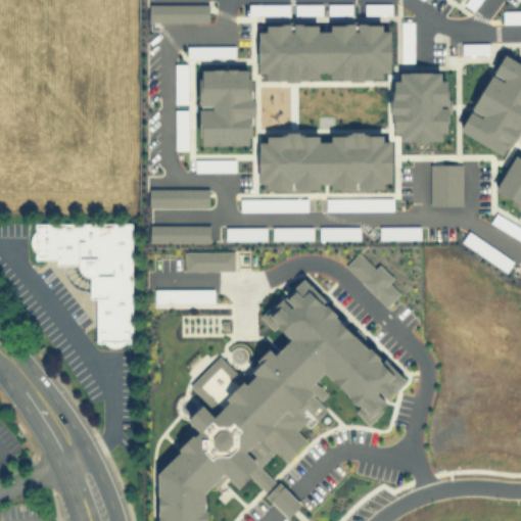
[(210,24),(210,5),(150,6),(150,24),(210,24)]
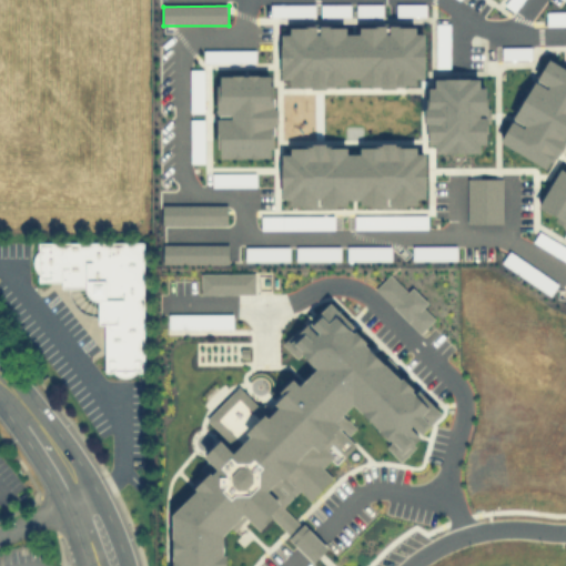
[(283,36),(291,36),(291,29),(303,29),(303,27),(316,27),(316,36),(322,36),(322,27),(336,27),(336,29),(347,29),(347,36),(361,36),(361,29),(372,29),(372,27),(387,27),(387,36),(391,36),(391,27),(406,27),(406,28),(417,28),(417,34),(425,34),(425,44),(426,44),(426,69),(426,79),(417,79),(417,87),(407,87),(407,88),(396,88),(396,90),(382,90),(382,89),(372,89),(372,87),(361,87),(361,80),(349,80),(349,87),(337,87),(337,89),(327,89),(327,90),(312,90),(312,88),(302,88),(302,86),(292,86),(292,80),(283,80),(283,70),(282,70),(282,46),(283,46),(283,36)]
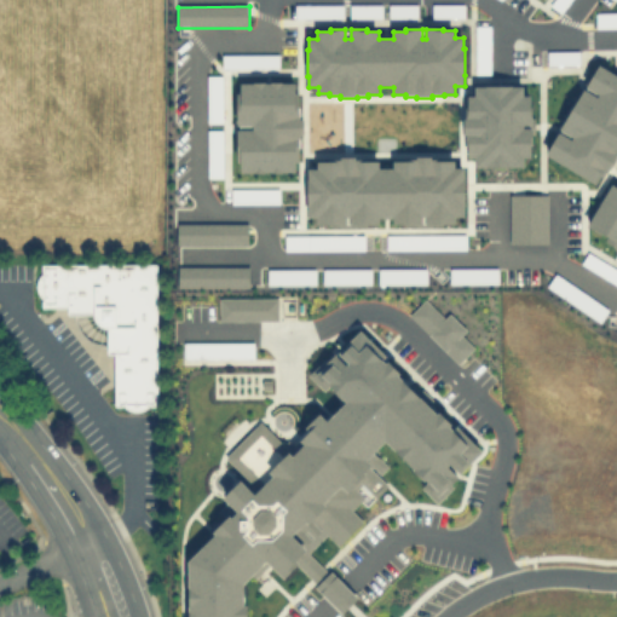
[(281,56),(224,57),(224,69),(281,69),(281,56)]
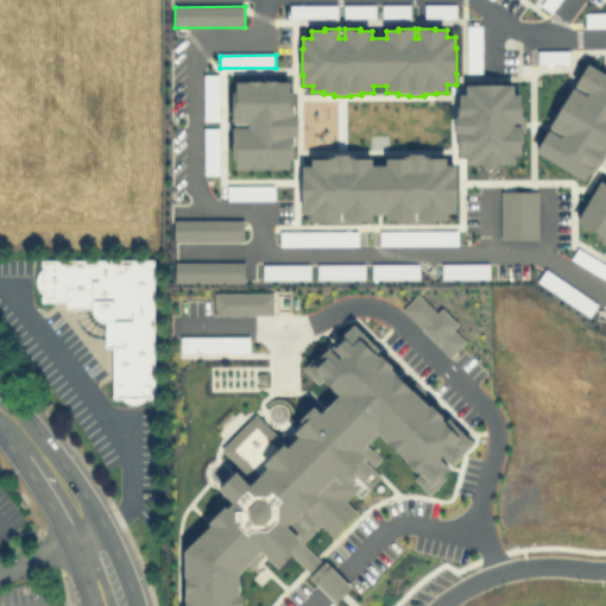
[(605,75),(586,64),(538,155),(591,183),(605,155),(605,75)]
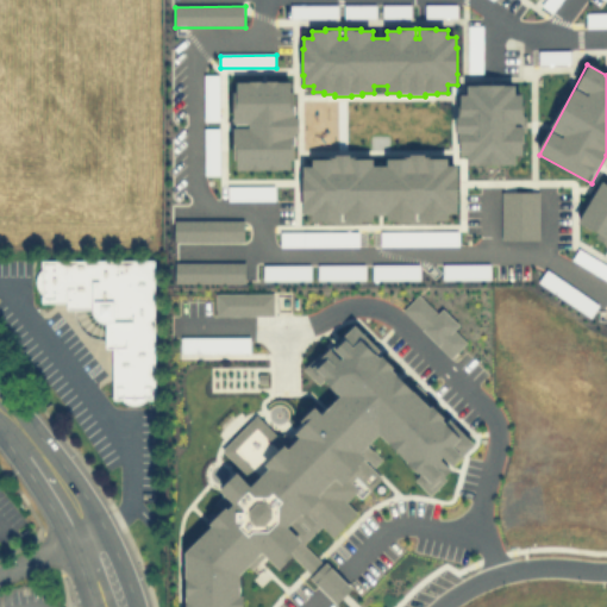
[(238,169),(238,161),(235,161),(235,129),(250,129),(249,124),(233,124),(233,92),(237,92),(237,82),(250,82),(250,81),(262,81),(262,82),(267,82),(267,81),(279,81),(279,82),(292,82),(292,92),(295,92),(295,114),(298,114),(298,118),(299,118),(300,133),(298,133),(298,137),(295,137),(295,160),(292,160),(292,170),(279,170),(268,171),(268,170),(262,170),(251,171),(251,169),(238,169)]
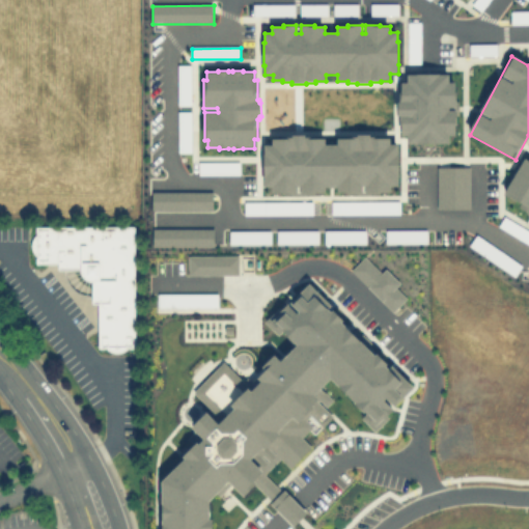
[(408,75),(417,75),(417,74),(423,74),(423,73),(433,73),(433,74),(440,74),(440,75),(449,75),(449,82),(455,82),(455,92),(457,92),(457,102),(460,102),(460,114),(457,114),(457,127),(456,127),(456,136),(450,136),(450,144),(441,144),(417,145),(417,144),(408,144),(408,136),(401,136),(401,127),(400,126),(400,116),(398,116),(398,103),(400,103),(399,93),(401,92),(401,83),(408,83),(408,75)]
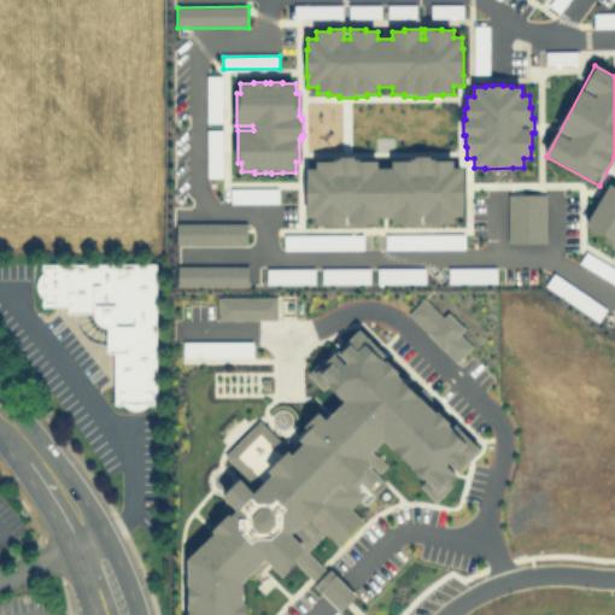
[(308,169),(317,169),(317,162),(328,162),(328,159),(339,159),(339,158),(355,158),(355,159),(367,159),(367,162),(379,162),(379,168),(392,168),(392,160),(404,160),(404,159),(415,159),(415,157),(431,157),(431,159),(443,159),(443,160),(455,160),(455,168),(463,168),(463,179),(464,179),(464,205),(463,205),(463,217),(455,217),(455,223),(443,223),(443,226),(425,226),(425,223),(422,223),(422,227),(404,227),(404,224),(392,224),(392,217),(379,217),(379,224),(368,224),(368,227),(350,227),(350,224),(347,224),(347,227),(329,227),(329,224),(317,224),(317,217),(308,218),(308,208),(308,180),(308,169)]
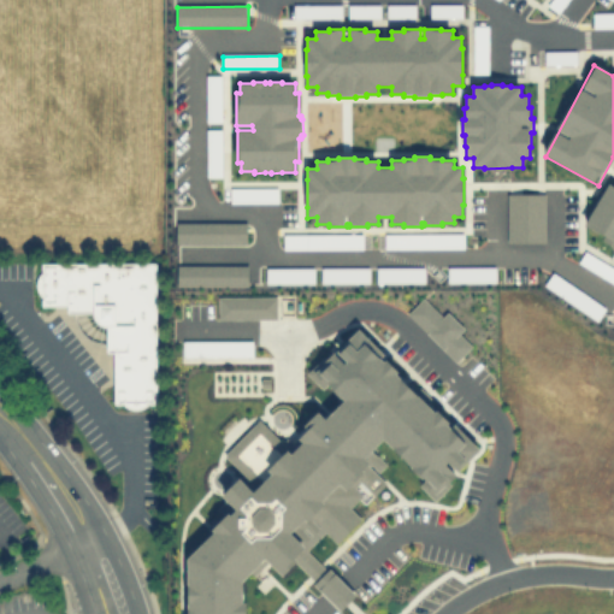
[(613,187),(608,184),(585,226),(606,237),(602,243),(613,249),(613,187)]
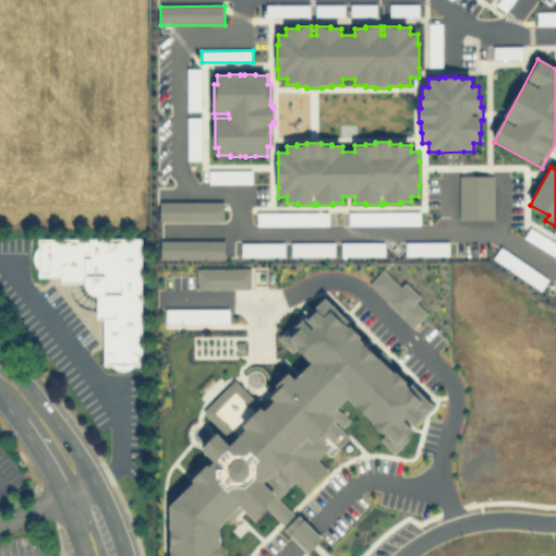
[(253,171),(209,172),(210,185),(253,184),(253,171)]
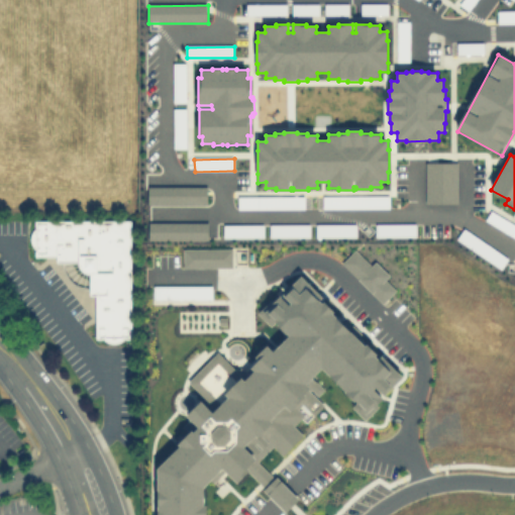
[(426,164),(458,164),(458,205),(426,204),(426,164)]
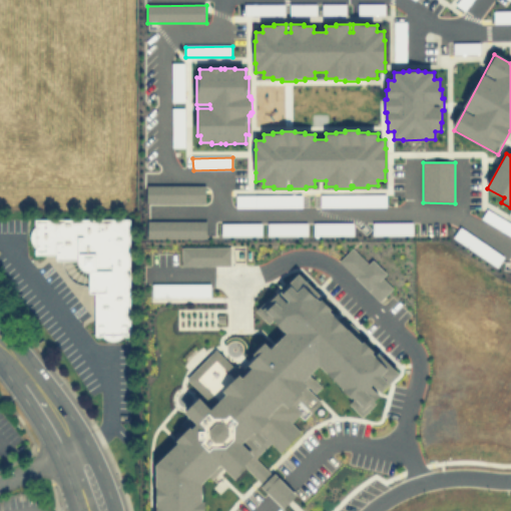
[(206,204),(206,185),(147,186),(148,204),(206,204)]
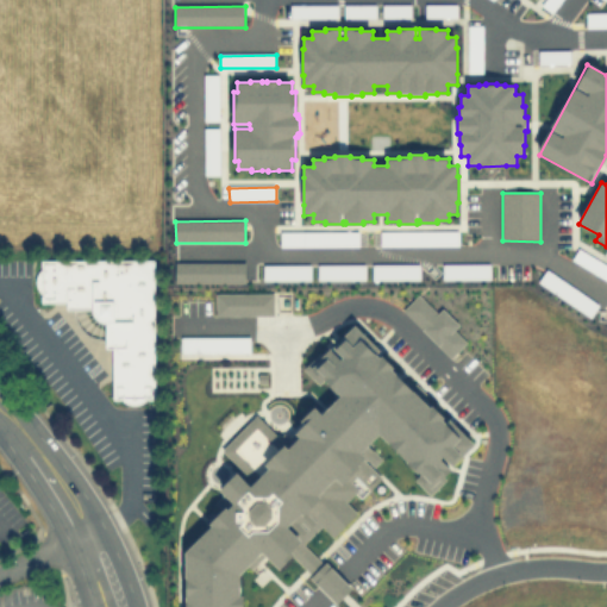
[(381,233),(382,248),(461,248),(460,232),(381,233)]
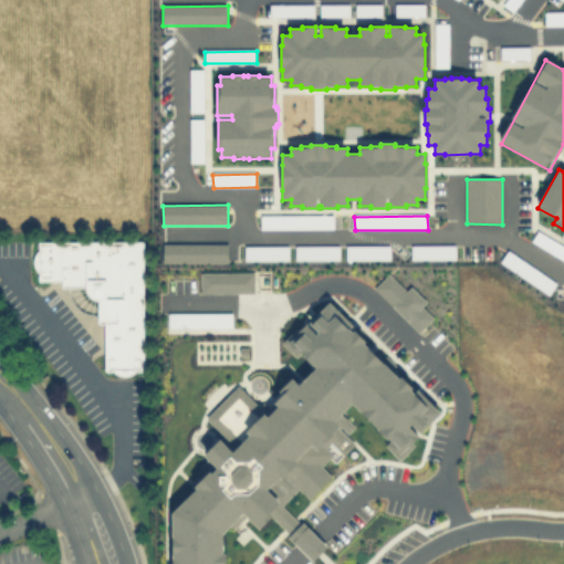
[(334,217),(262,217),(261,230),(334,230),(334,217)]
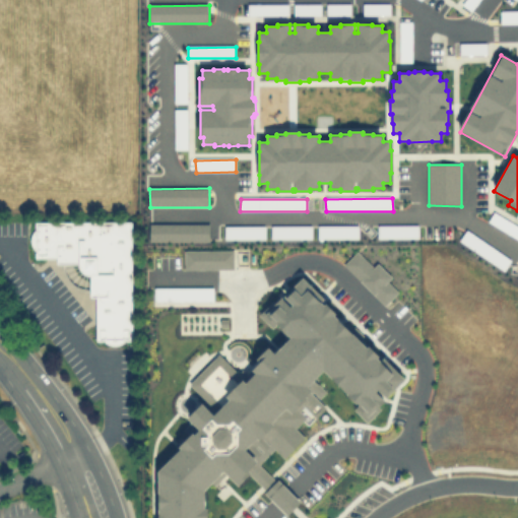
[(36,251),(33,247),(31,243),(31,239),(33,235),(36,232),(36,222),(132,222),(132,341),(125,341),(121,344),(117,346),(113,346),(109,344),(105,341),(96,341),(96,299),(90,299),(90,276),(87,275),(84,273),(81,271),(79,268),(79,264),(57,264),(57,258),(36,258),(36,251)]
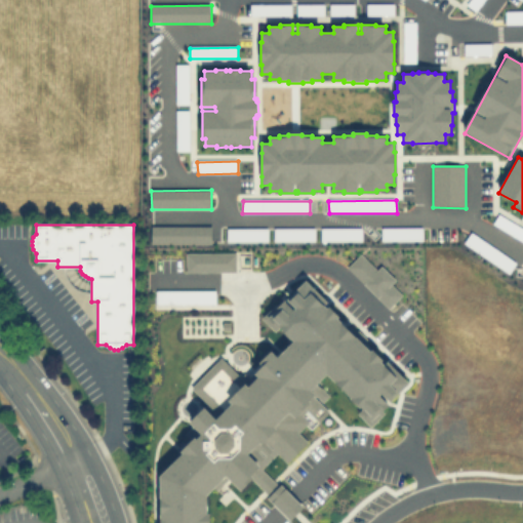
[(152,228),(152,246),(212,245),(212,227),(152,228)]
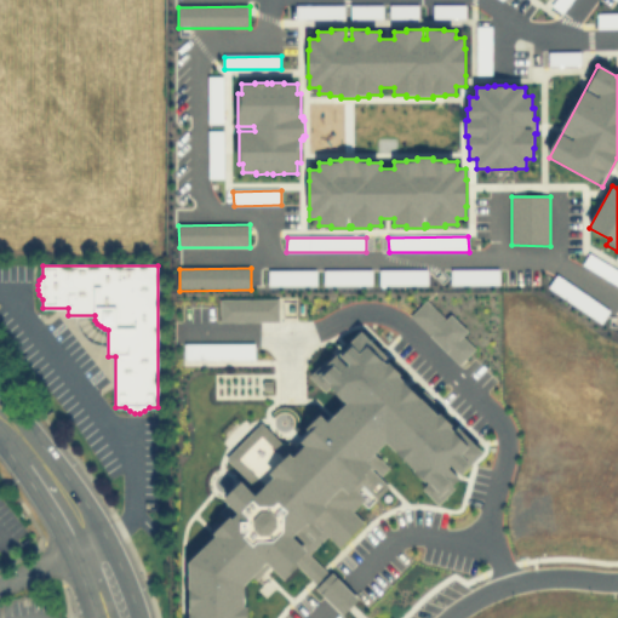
[(428,270),(381,272),(381,286),(428,286),(428,270)]
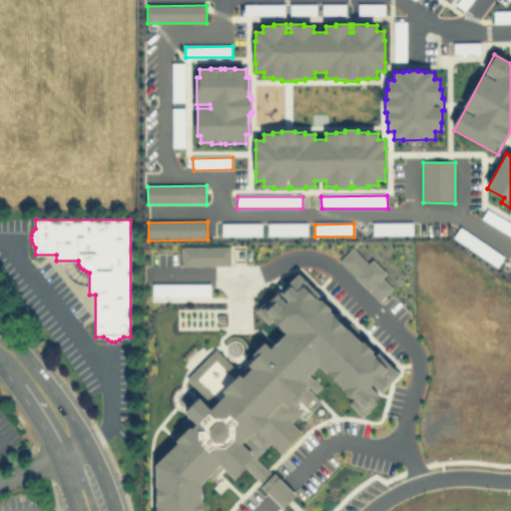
[(374,224),(374,236),(414,235),(414,223),(374,224)]
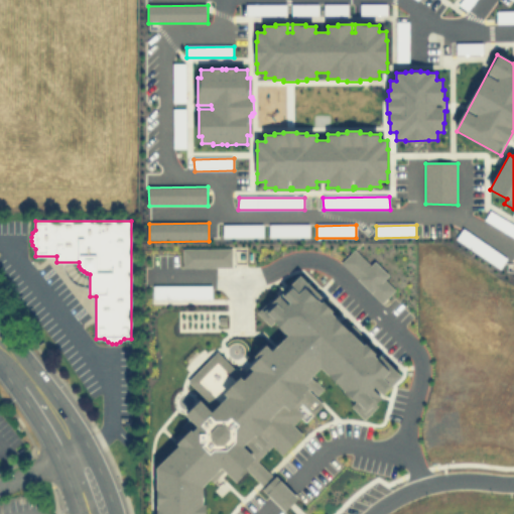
[(264,226),(224,226),(224,239),(264,238),(264,226)]
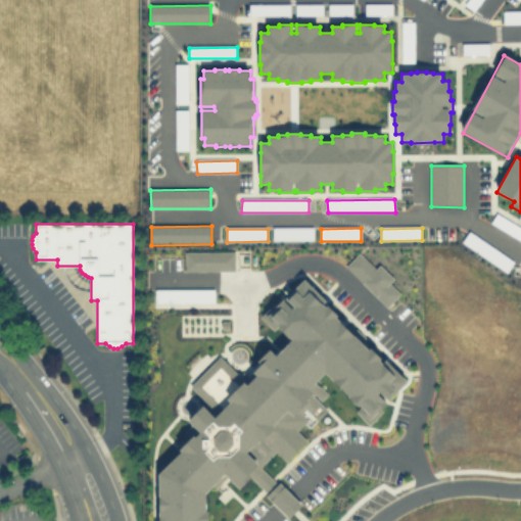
[(274,229),(274,242),(315,241),(314,229),(274,229)]
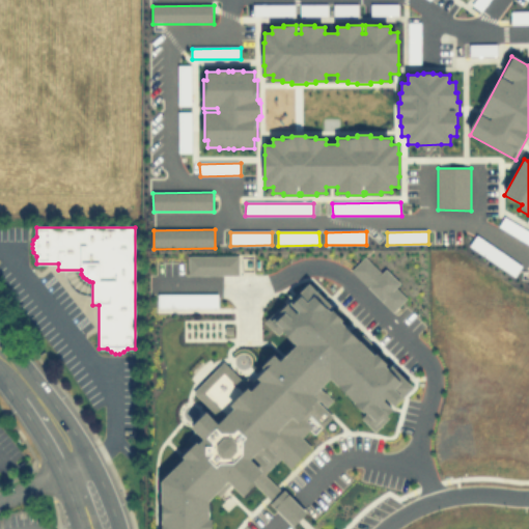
[(189,277),(240,276),(240,256),(189,257),(189,277)]
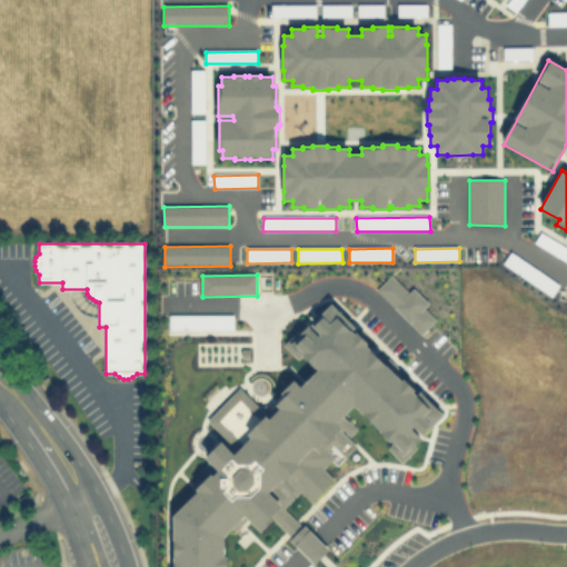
[(409,294),(414,289),(430,305),(426,309),(437,320),(421,336),(377,291),(391,276),(409,294)]
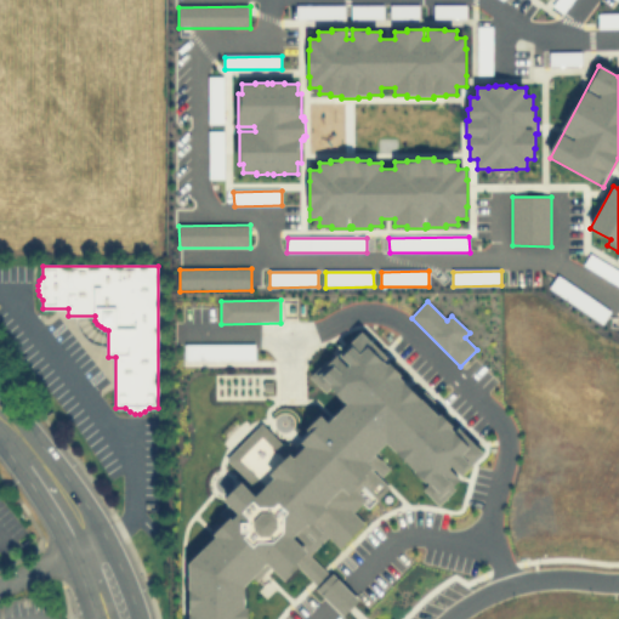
[(191,618),(191,563),(216,537),(214,535),(231,518),(233,520),(238,515),(226,501),(243,484),(245,487),(250,483),(227,460),(262,425),(295,456),(306,447),(299,439),(322,415),(329,422),(348,403),(319,375),(359,334),(481,453),(441,494),(388,442),(369,461),(374,466),(372,470),(384,482),(372,494),(364,487),(359,493),(367,499),(355,512),(365,523),(340,549),(329,538),(311,556),(331,577),(334,574),(347,589),(361,601),(344,617),(331,606),(317,591),(319,590),(299,569),(285,581),(268,564),(246,588),(246,618),(191,618)]
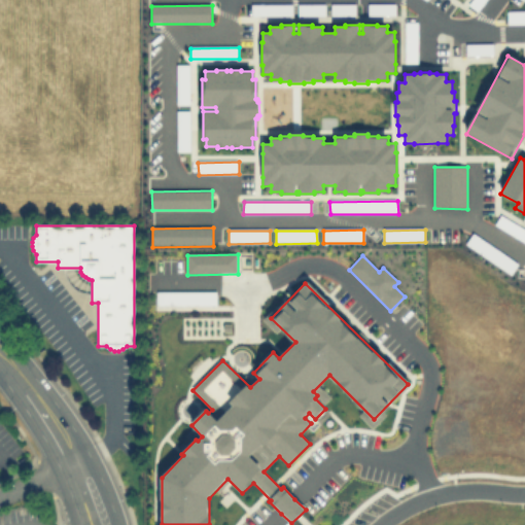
[(217,292),(158,293),(158,311),(172,311),(172,307),(217,307),(217,292)]
